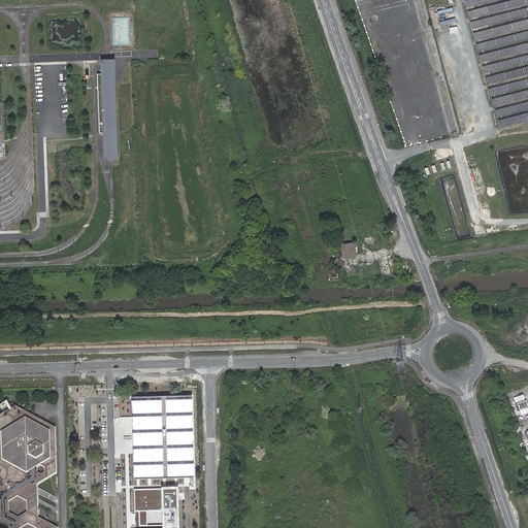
[(116,83),(114,62),(107,62),(101,63),(101,73),(97,73),(99,133),(103,132),(104,159),(110,159),(116,159),(119,159),(116,83)]
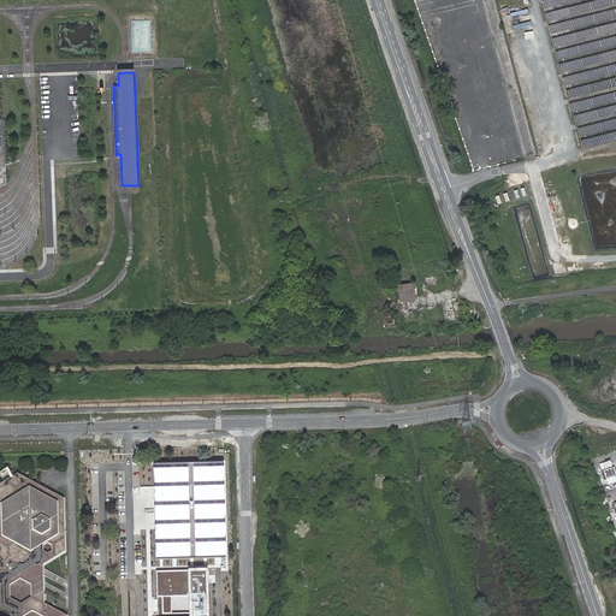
[(414,296),(412,283),(396,285),(400,303),(414,301),(414,296)]
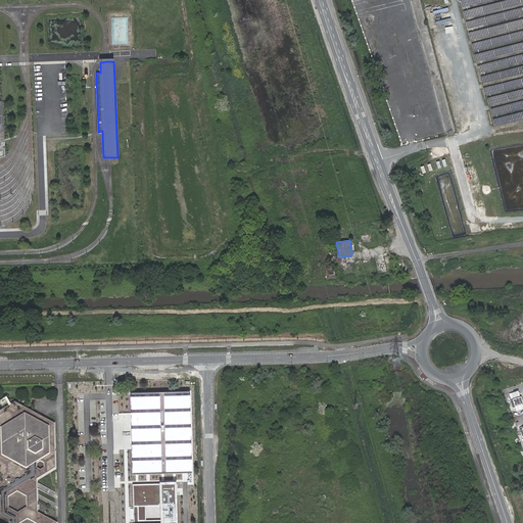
[(327,274),(336,274),(334,260),(325,263),(327,274)]
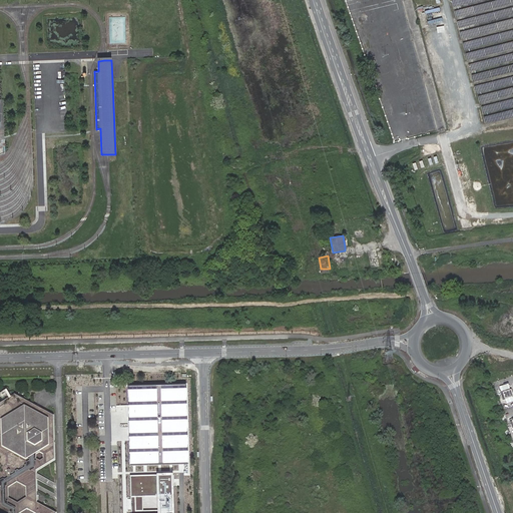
[(503,390),(500,391),(503,400),(506,399),(505,398),(512,394),(512,393),(511,389),(510,389),(503,391),(503,390)]
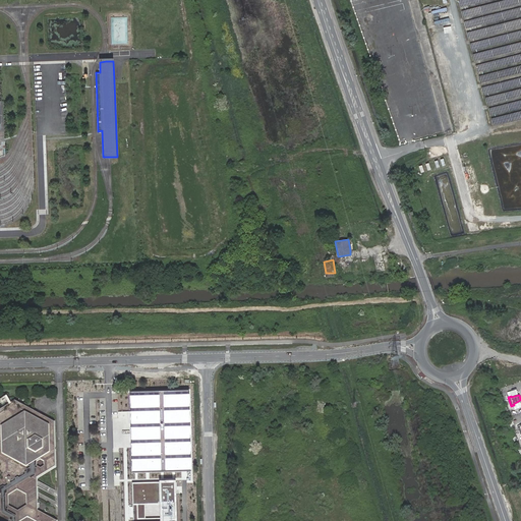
[(189,396),(130,397),(132,473),(191,471),(189,396)]
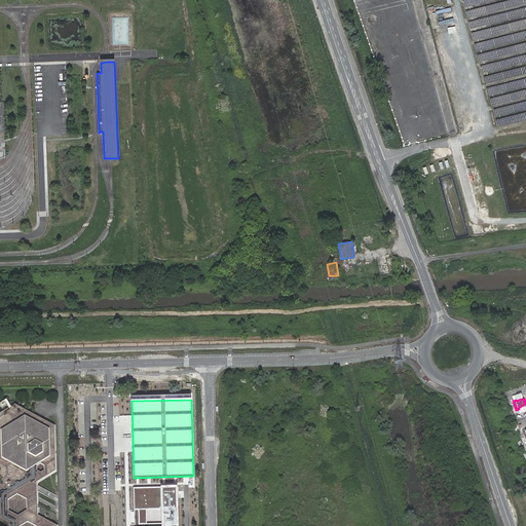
[(0,525),(57,525),(46,520),(37,515),(37,504),(37,501),(37,496),(37,491),(36,485),(36,482),(42,479),(49,475),(50,474),(54,471),(55,471),(53,425),(44,420),(34,415),(14,404),(10,407),(8,408),(1,412),(0,413),(0,525)]
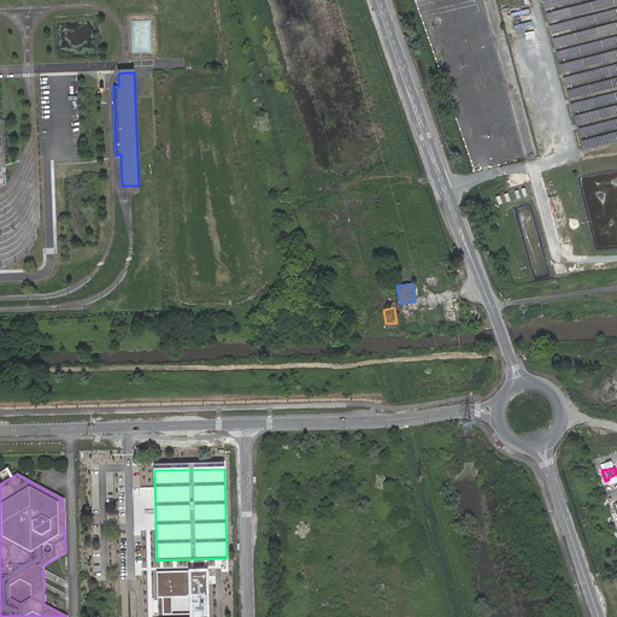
[(207,616),(207,571),(157,573),(157,601),(159,601),(159,612),(157,612),(157,616),(207,616)]
